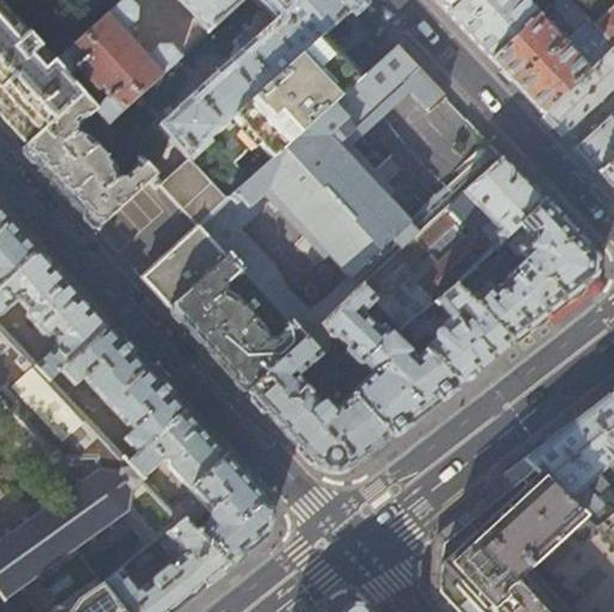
[(137,10),(128,0),(125,0),(57,63),(66,73),(78,64),(108,96),(96,107),(102,113),(111,122),(181,57),(172,48),(161,48),(154,54),(142,53),(128,37),(129,27),(136,21),(137,10)]
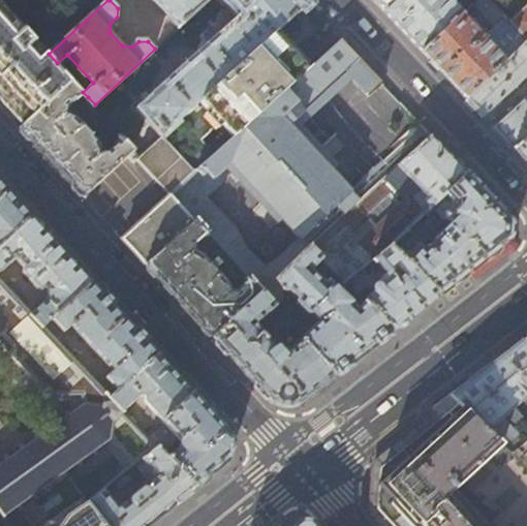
[(231,0),(245,13),(145,107),(166,131),(194,105),(274,32),(308,0),(231,0)]
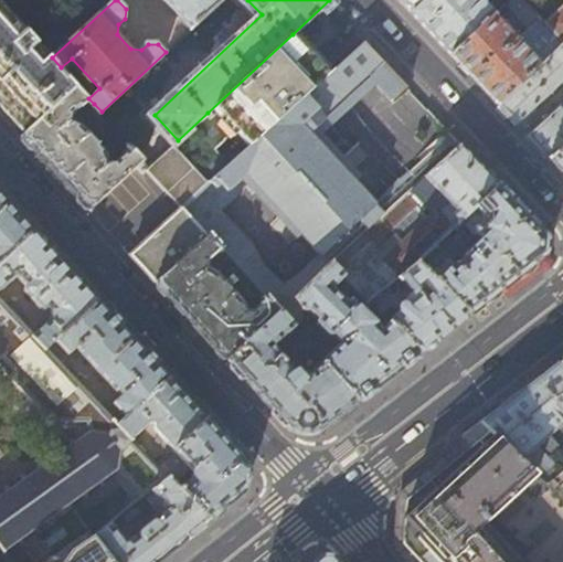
[(167,0),(192,28),(222,0),(167,0)]
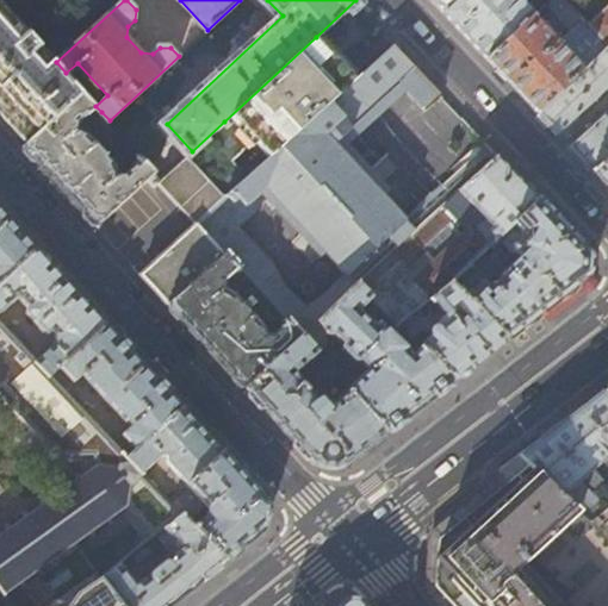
[(447,0),(441,6),(464,30),(489,56),(533,14),(547,0),(447,0)]
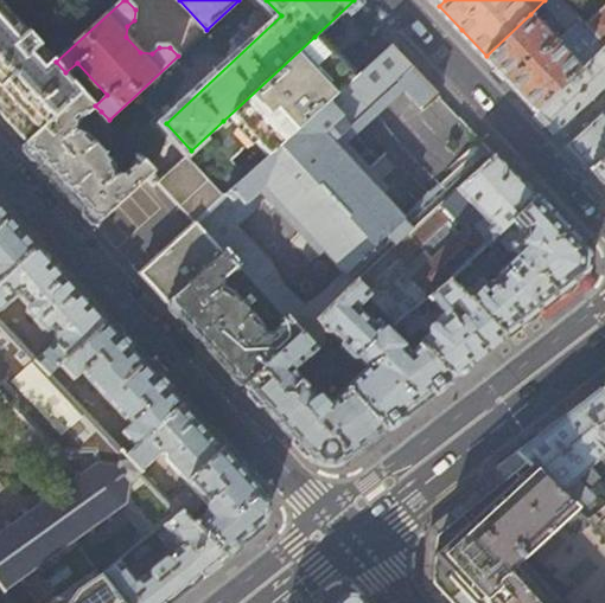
[(27,140),(82,91),(65,72),(56,62),(0,1),(0,109),(7,116),(27,140)]
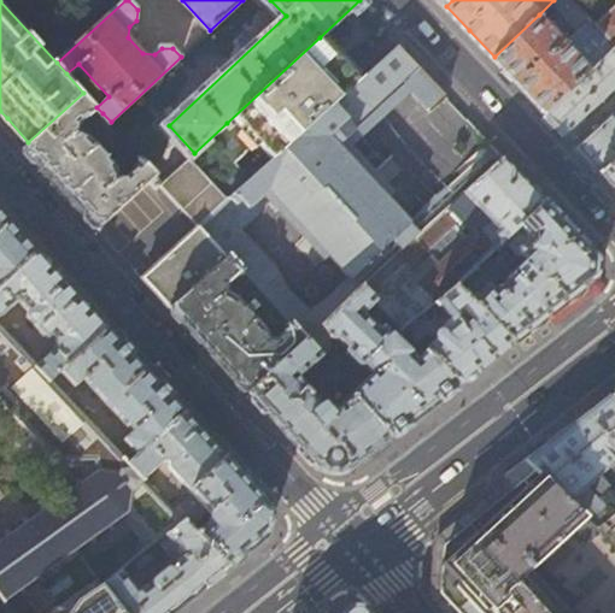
[(614,3),(596,22),(614,42),(614,3)]
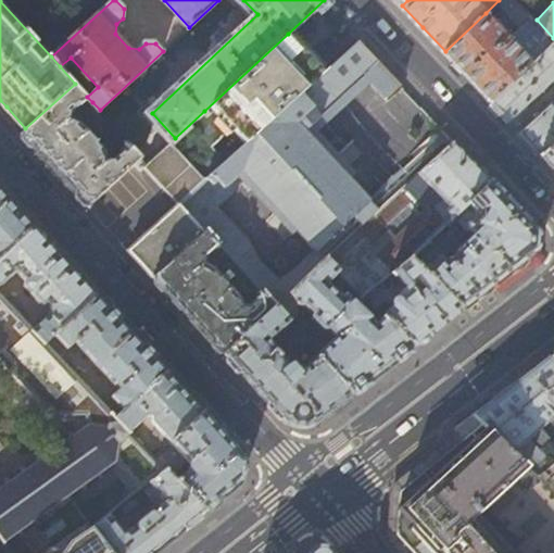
[(511,12),(520,23),(507,35),(501,28),(505,24),(500,17),(494,22),(486,13),(445,51),(468,75),(492,100),(553,40),(553,38),(537,20),(520,3),(511,12)]
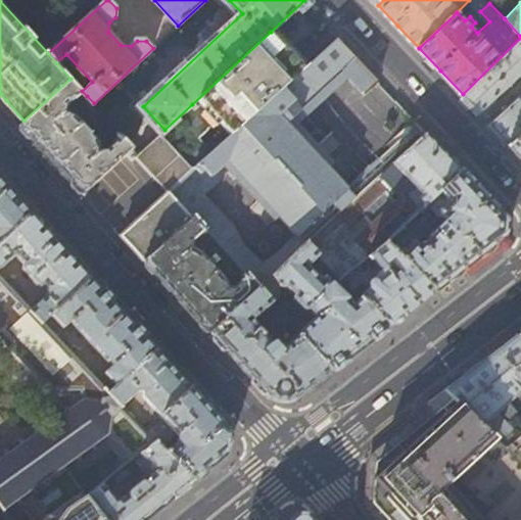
[(271,32),(192,104),(226,141),(305,68),(271,32)]
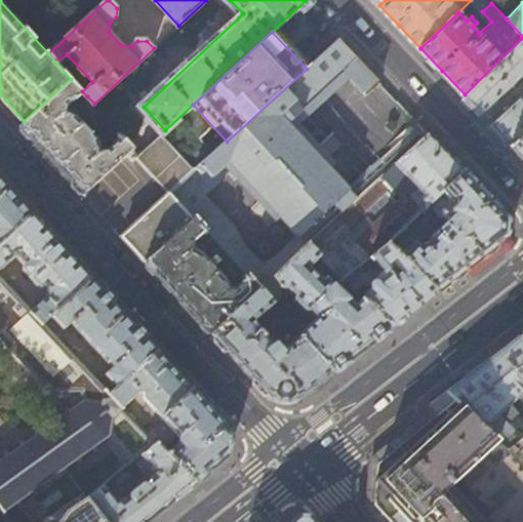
[(358,56),(340,37),(307,69),(196,170),(173,191),(178,196),(207,168),(223,186),(233,175),(224,165),(231,159),(300,235),(421,124),(389,88),(372,71),(370,72),(362,80),(385,106),(389,103),(397,113),(384,126),(389,132),(375,145),(378,149),(343,182),(280,114),(287,107),(294,115),(358,56)]
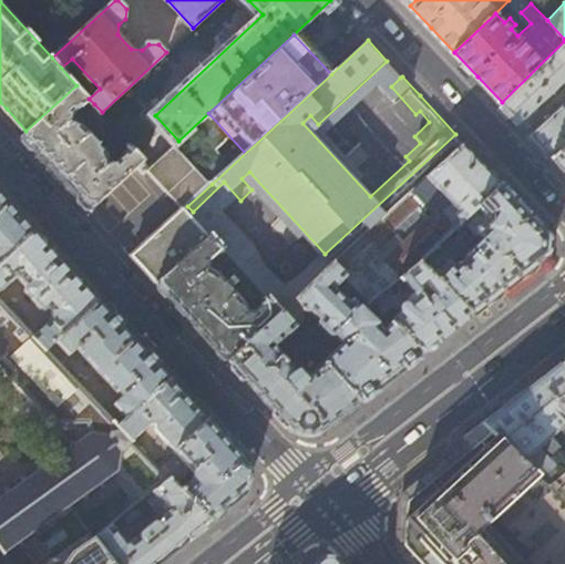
[(564,105),(562,104),(531,133),(553,156),(564,144),(564,41),(502,102),(520,122),(564,77),(564,105)]
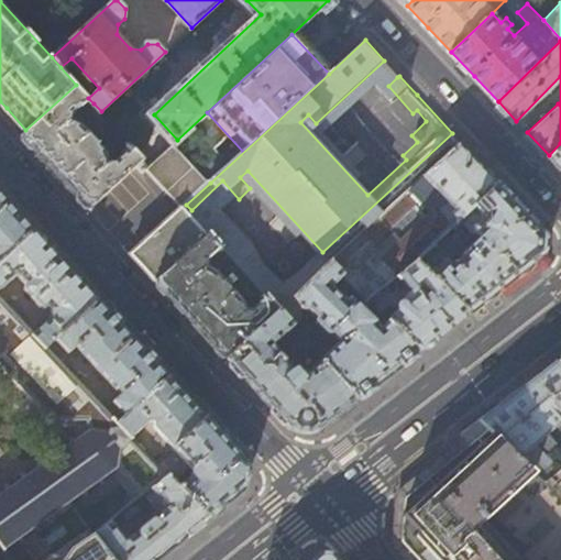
[(88,98),(76,85),(25,130),(22,133),(54,167),(89,206),(142,157),(138,152),(101,111),(94,103),(86,111),(109,136),(109,141),(117,150),(108,157),(108,150),(106,146),(106,141),(99,140),(87,127),(88,122),(84,122),(81,119),(73,119),(73,110),(80,102),(81,103),(88,98)]
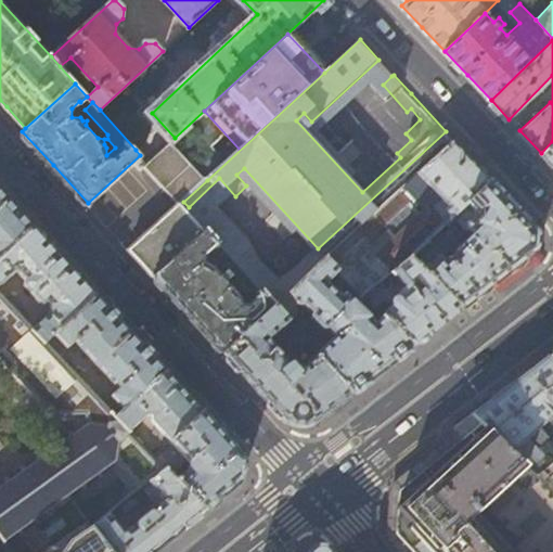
[(148,162),(182,201),(129,247),(155,276),(208,229),(189,207),(183,202),(207,180),(178,148),(181,144),(175,138),(158,152),(148,162)]
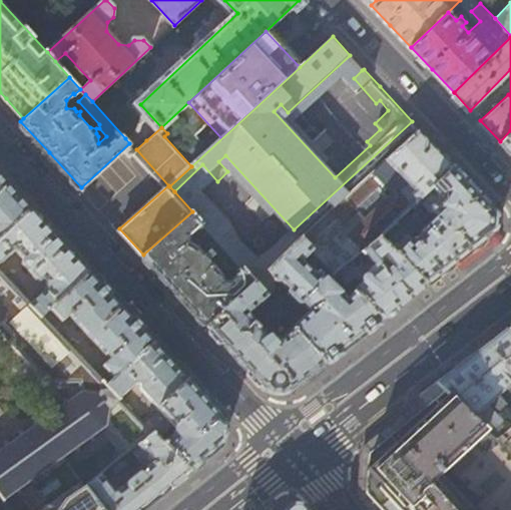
[(387,196),(370,173),(301,238),(314,250),(336,272),(364,249),(378,235),(454,165),(435,145),(419,128),(389,156),(416,189),(407,199),(396,188),(387,196)]
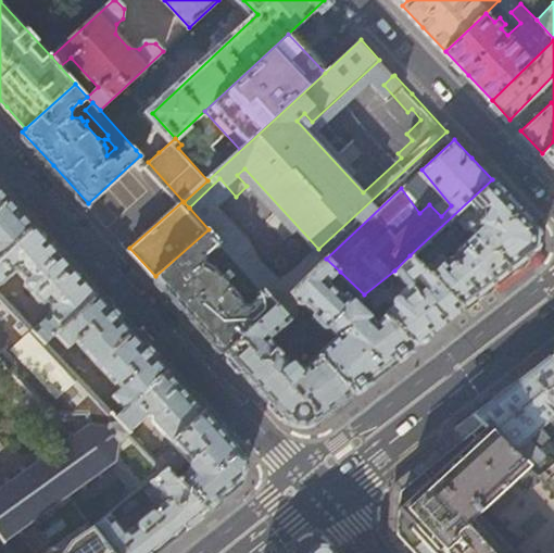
[(148,162),(159,152),(147,140),(136,150),(140,155),(148,162)]
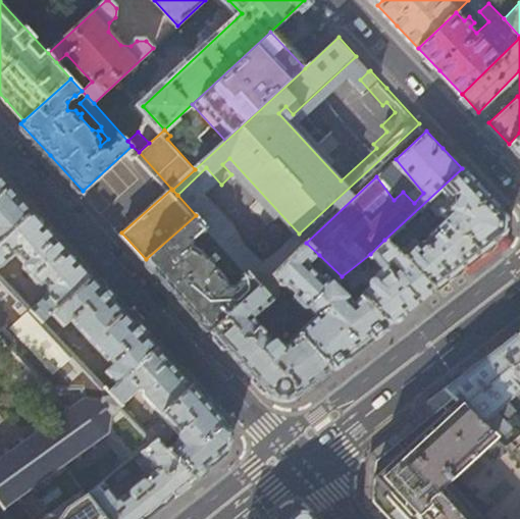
[(519,133),(509,144),(519,155),(519,133)]
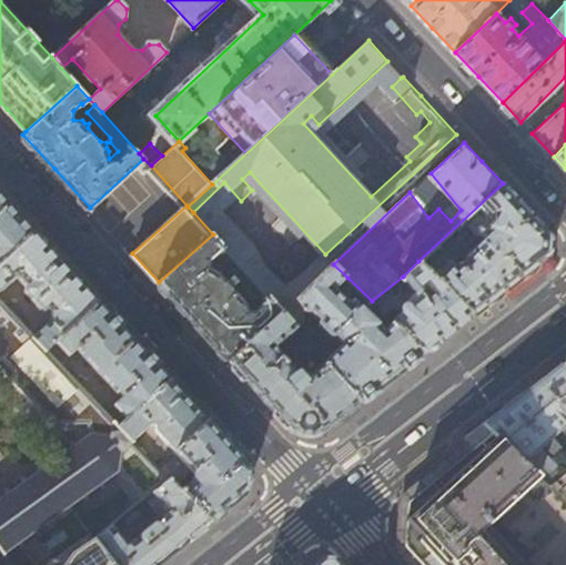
[(546,243),(547,230),(528,211),(503,183),(418,261),(473,313),(508,285),(545,258),(546,243)]
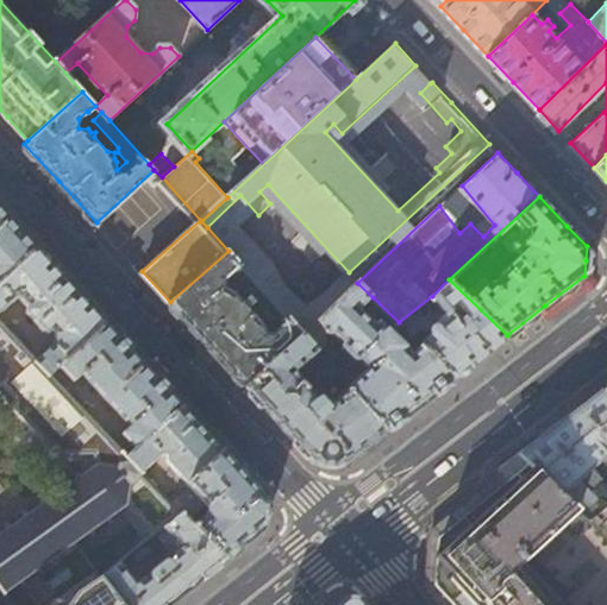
[(0,279),(37,247),(4,210),(0,207),(0,279)]
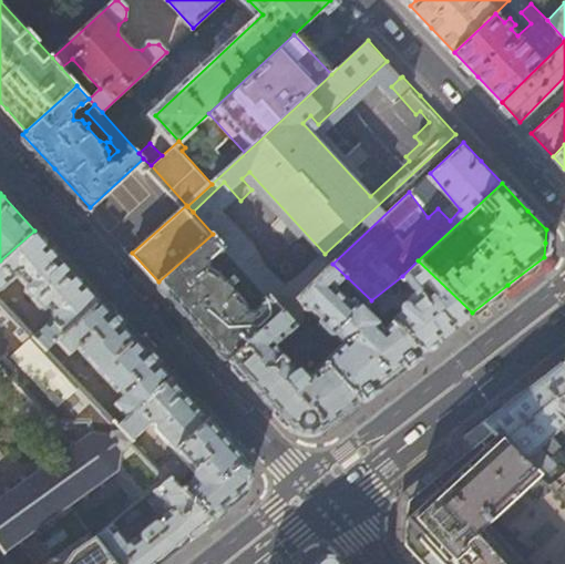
[(281,310),(300,294),(233,218),(213,236),(224,247),(239,264),(253,278),(268,296),(281,310)]
